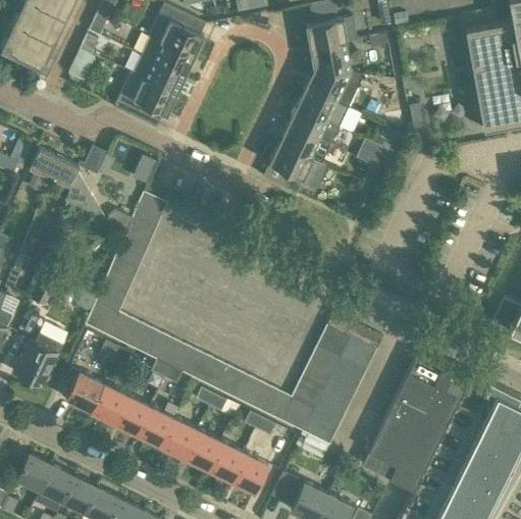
[(24,0),(25,0),(21,10),(18,8),(11,23),(14,24),(9,35),(7,33),(0,46),(0,47),(41,67),(41,65),(71,0),(24,0)]
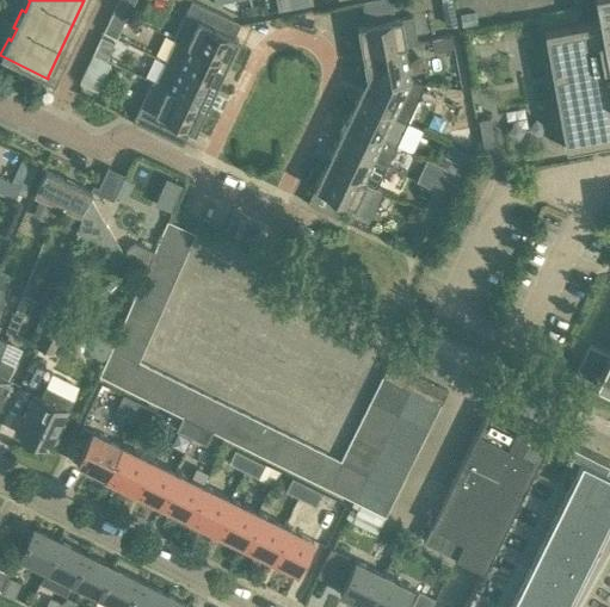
[(296,11),(294,0),(275,0),(278,14),(296,11)]
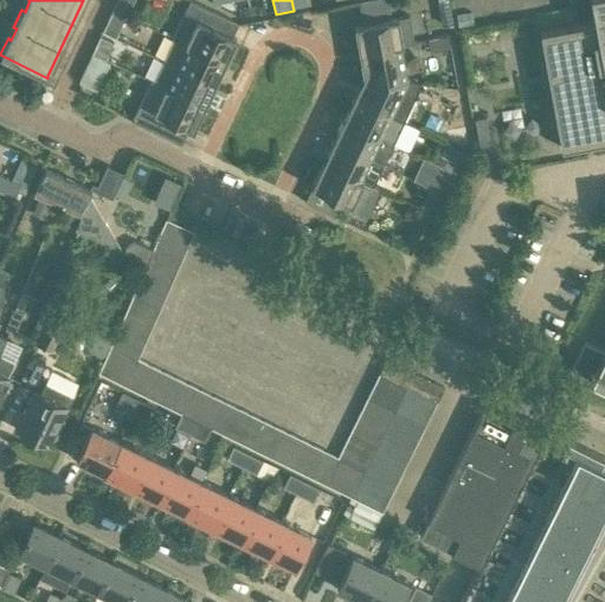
[(309,0),(291,0),(294,11),(311,7),(309,0)]
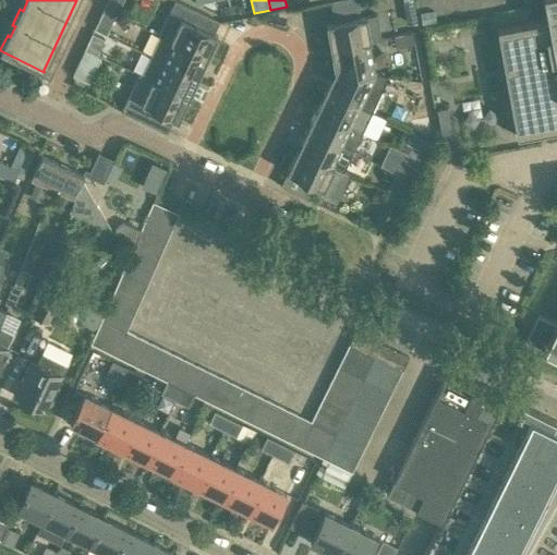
[(350,16),(360,14),(358,0),(330,5),(333,20),(350,16)]
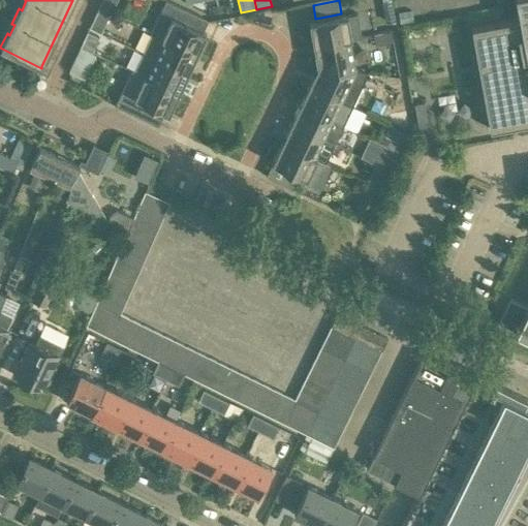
[(527,0),(515,0),(519,21),(471,30),(490,132),(527,125),(527,0)]
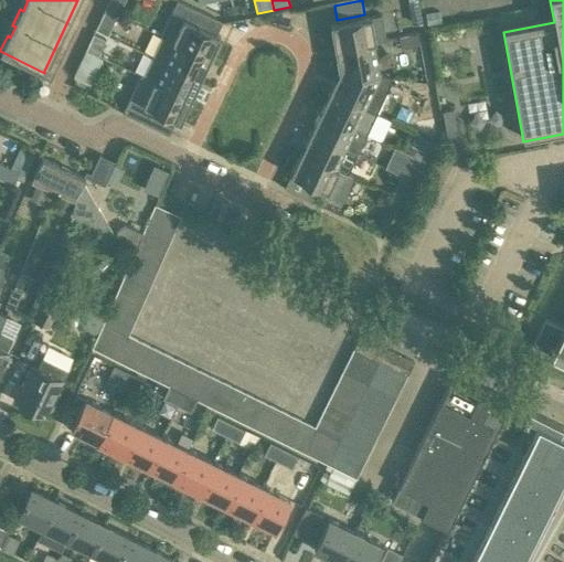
[(177,3),(160,38),(210,62),(221,40),(210,35),(216,22),(177,3)]
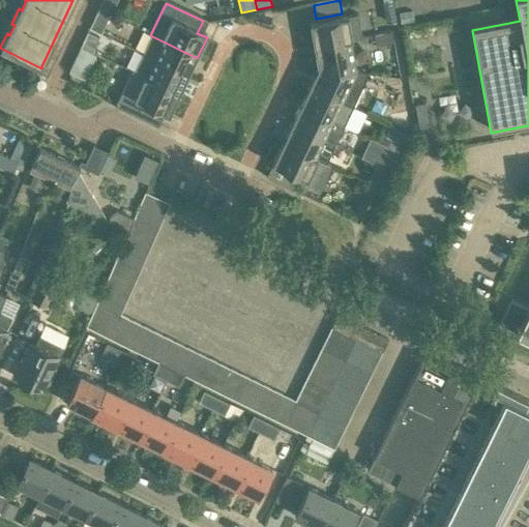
[(98,11),(110,17),(114,9),(103,4),(98,11)]
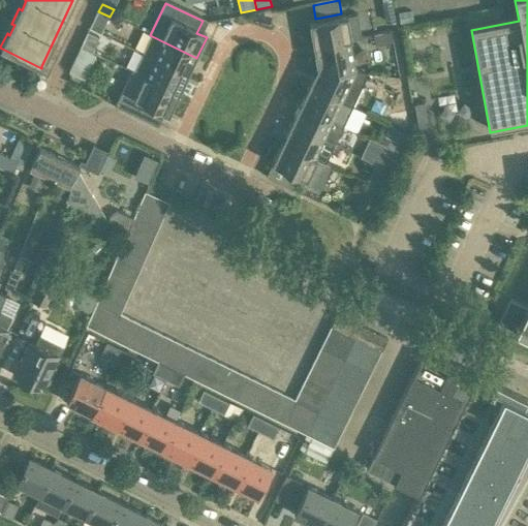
[(110,17),(98,11),(95,20),(106,25),(110,17)]
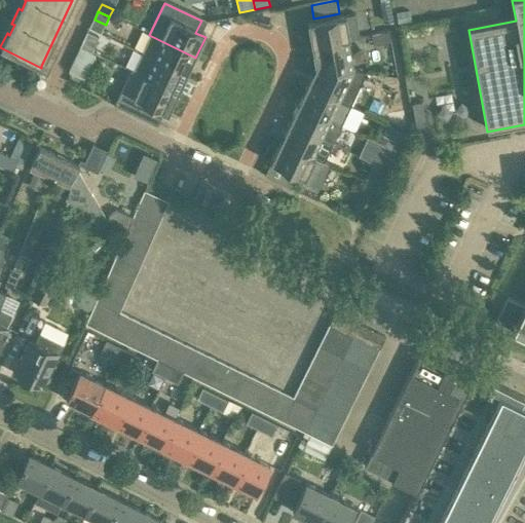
[(410,13),(397,15),(399,27),(411,25),(410,13)]
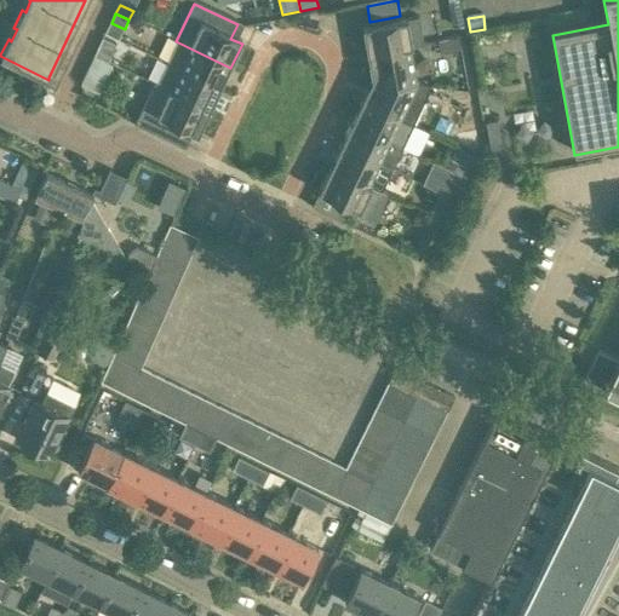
[(367,56),(410,50),(412,50),(407,22),(362,30),(367,56)]
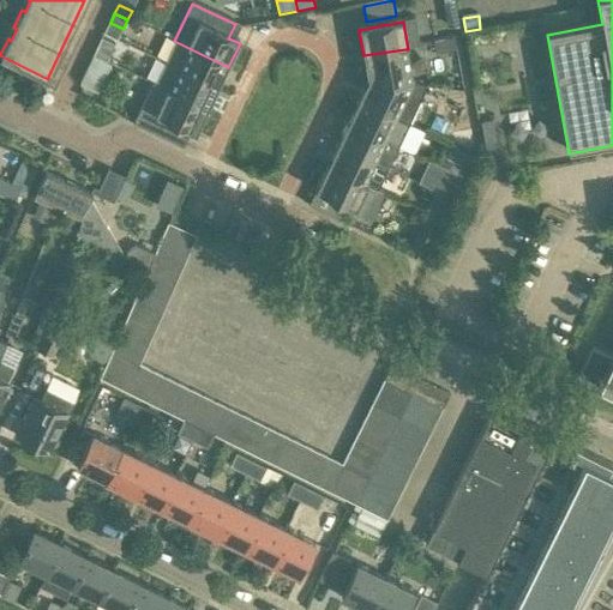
[(176,43),(167,65),(217,90),(228,67),(174,41),(174,42),(176,43)]
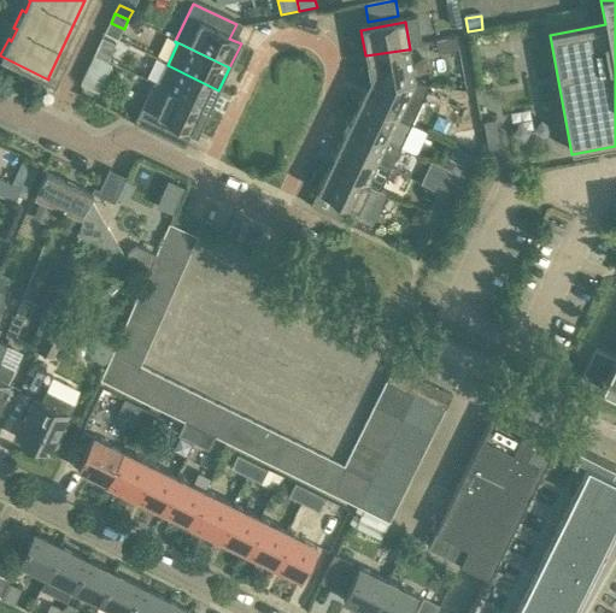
[(456,41),(441,43),(445,57),(459,53),(456,41)]
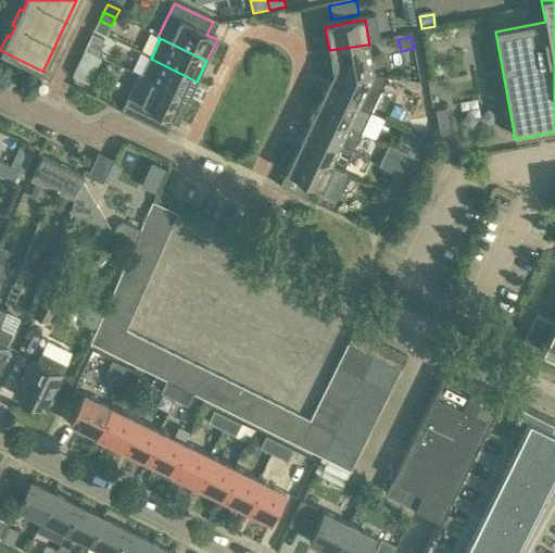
[(88,45),(85,52),(97,59),(100,50),(88,45)]
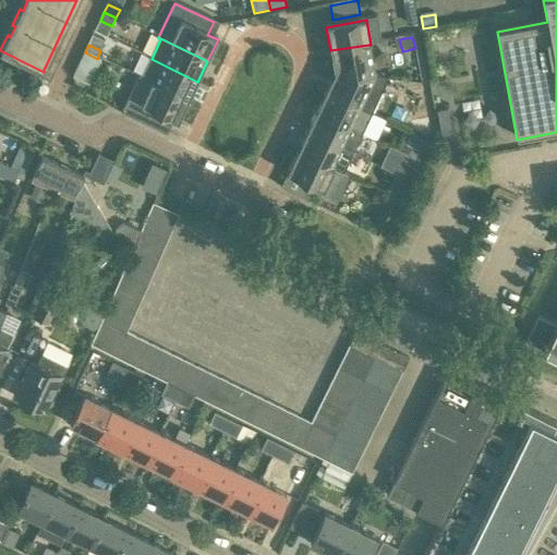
[(375,79),(368,45),(330,50),(335,73),(375,79)]
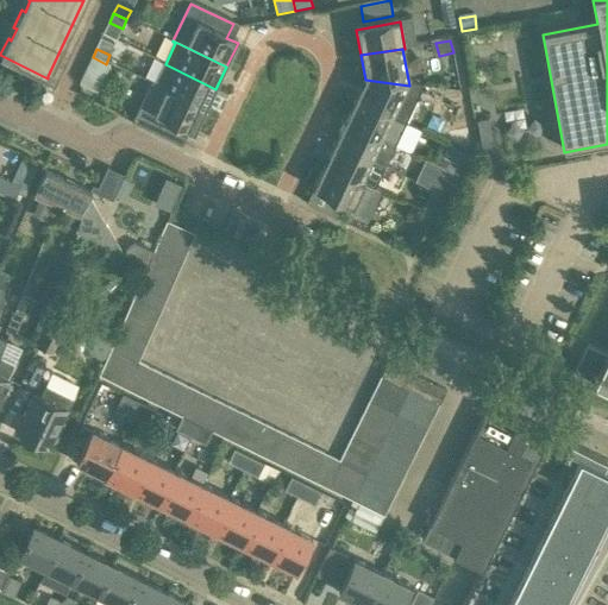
[(106,64),(93,57),(88,67),(101,73),(106,64)]
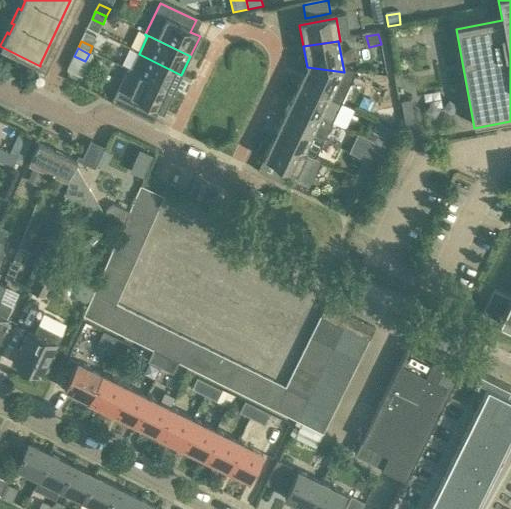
[(127,70),(126,71),(173,93),(181,75),(139,54),(130,72),(127,70)]
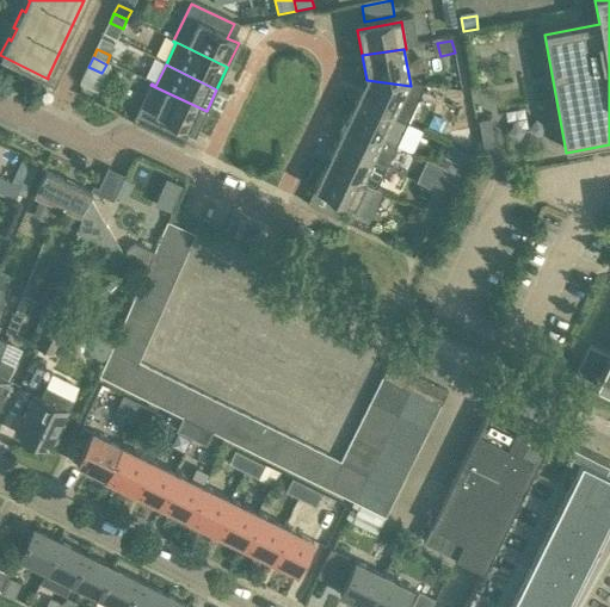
[(367,80),(357,99),(408,123),(425,87),(411,86),(367,80)]
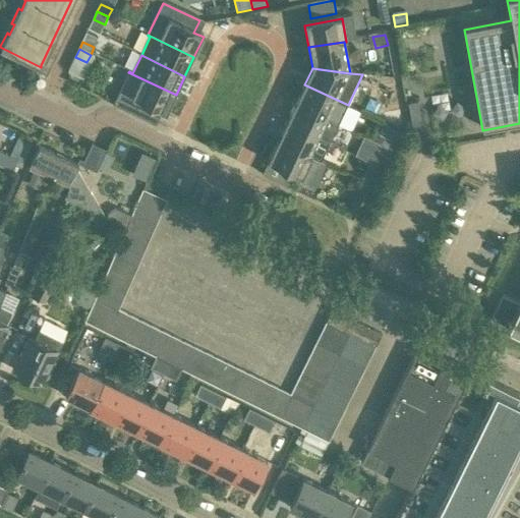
[(40,81),(41,80),(42,80),(43,79),(44,78),(44,77),(44,76),(44,75),(44,74),(43,73),(42,72),(41,72),(40,72),(39,72),(38,72),(37,73),(36,73),(35,74),(35,75),(35,76),(35,77),(35,78),(36,79),(37,80),(38,81),(39,81),(40,81)]
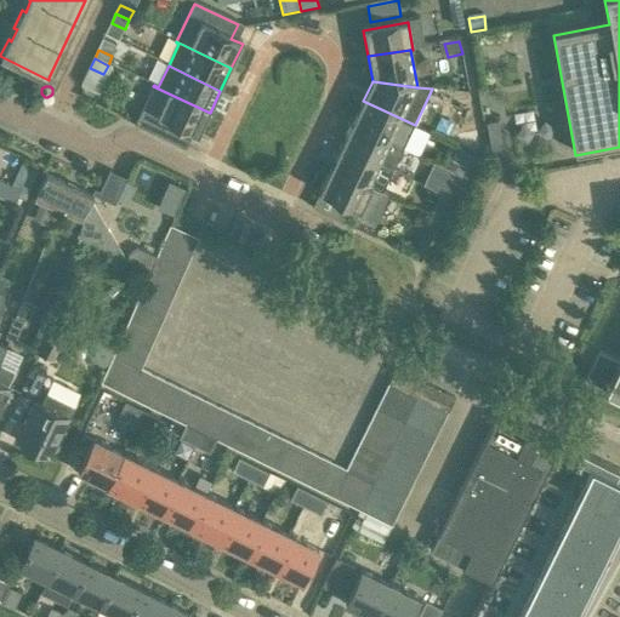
[(210,113),(153,86),(135,126),(180,147),(187,132),(198,137),(210,113)]
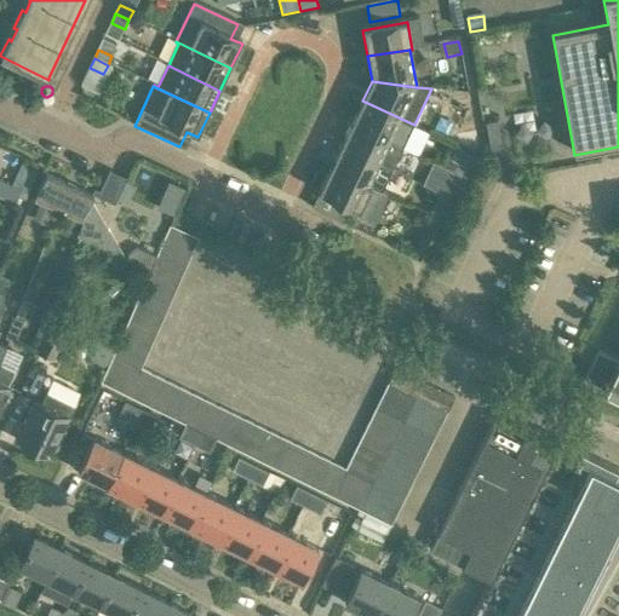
[(466,110),(469,93),(447,90),(445,107),(466,110)]
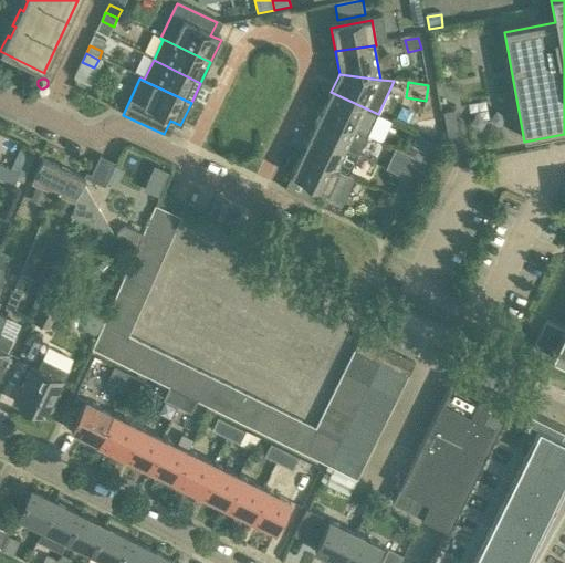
[(331,92),(322,112),(369,134),(378,114),(331,92)]
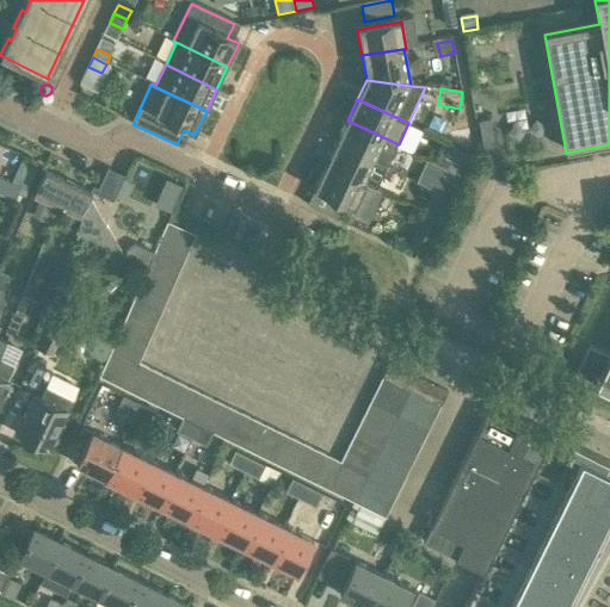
[(399,144),(347,121),(336,147),(386,171),(399,144)]
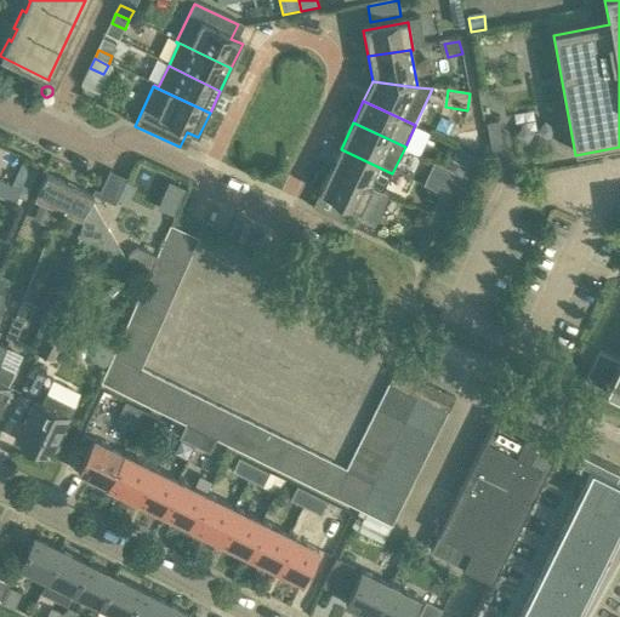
[(499,125),(488,126),(493,153),(504,150),(499,125)]
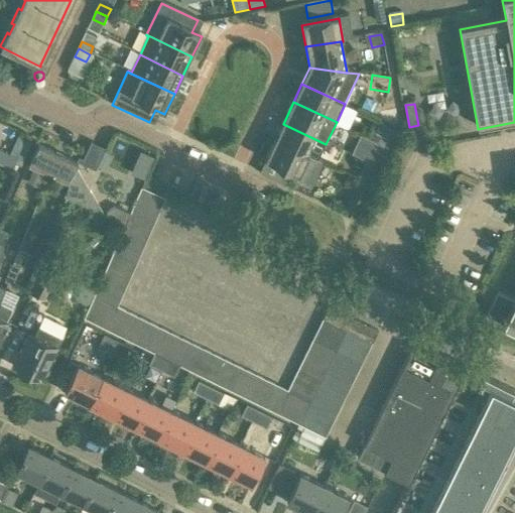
[(378,121),(397,131),(399,127),(397,113),(381,115),(378,121)]
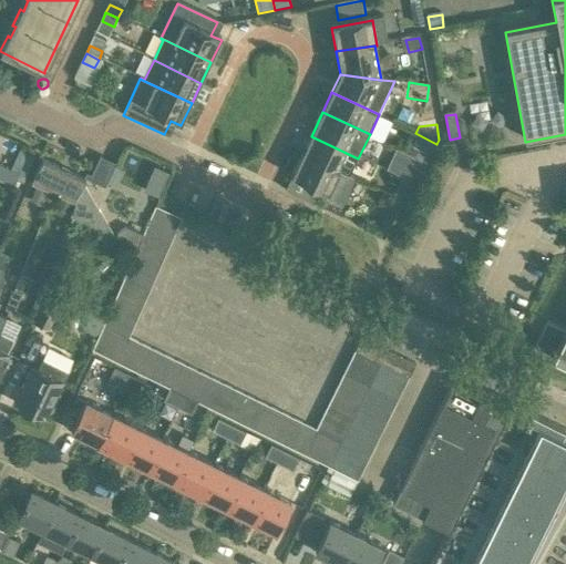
[(358,159),(311,136),(301,157),(354,182),(354,180),(349,177),(358,159)]
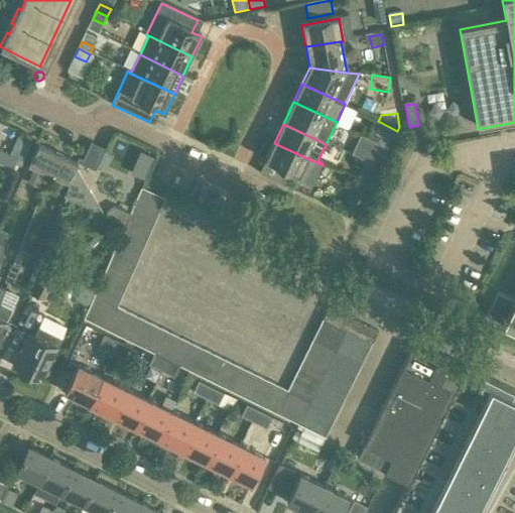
[(380,137),(391,143),(396,132),(379,124),(374,134),(380,137)]
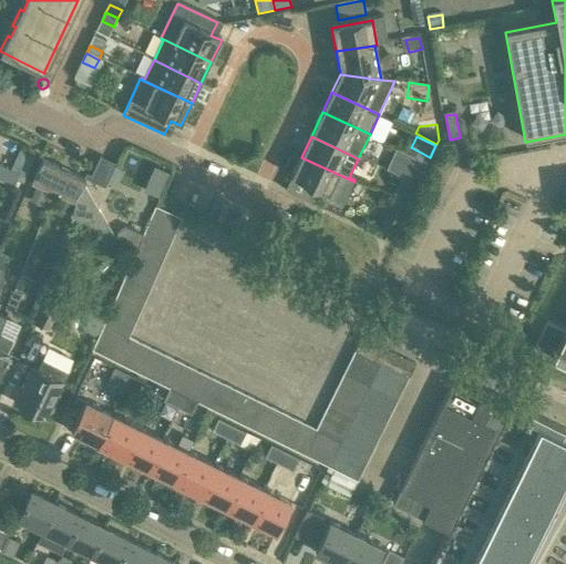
[(418,151),(414,160),(426,165),(430,157),(418,151)]
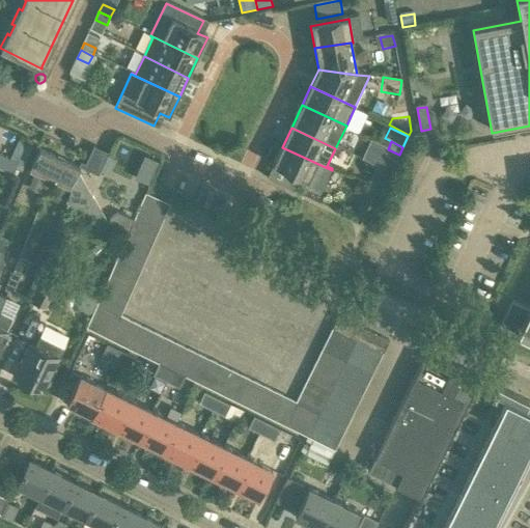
[(87,165),(110,174),(117,154),(94,145),(87,165)]
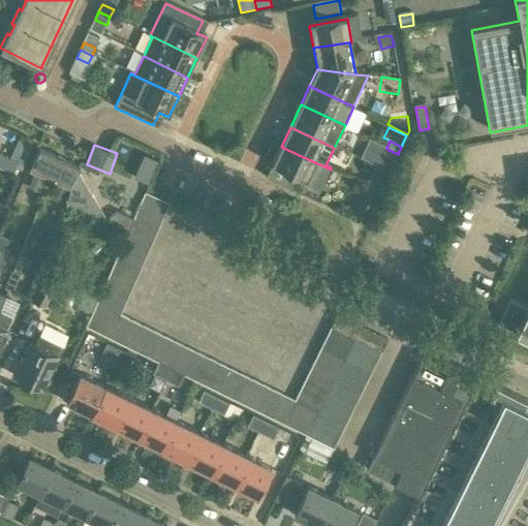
[(331,169),(281,147),(271,166),(305,182),(303,188),(318,195),(331,169)]
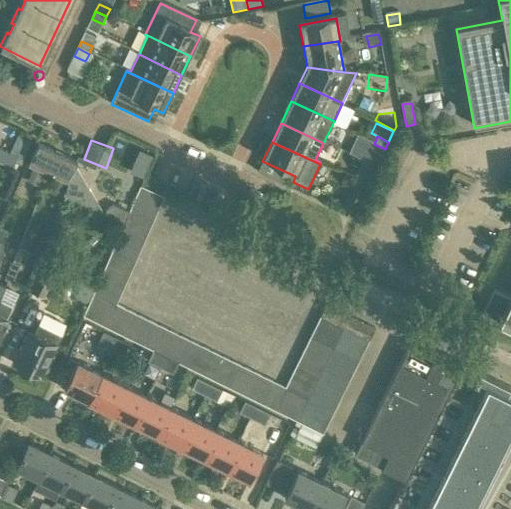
[(385,149),(374,144),(371,151),(382,156),(385,149)]
